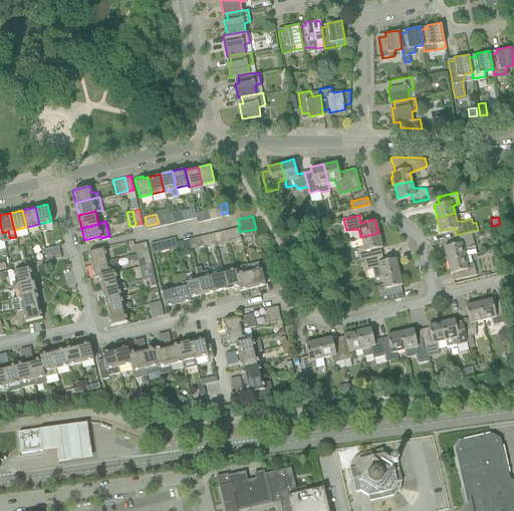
[(238,226),(226,229),(229,241),(241,238),(239,232),(238,226)]
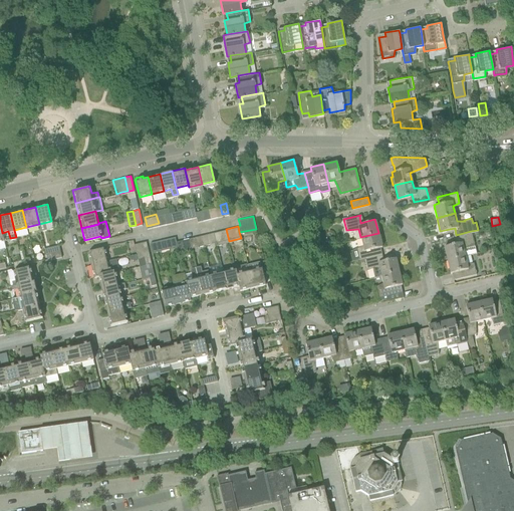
[(226,229),(214,231),(216,241),(217,244),(229,241),(226,229)]
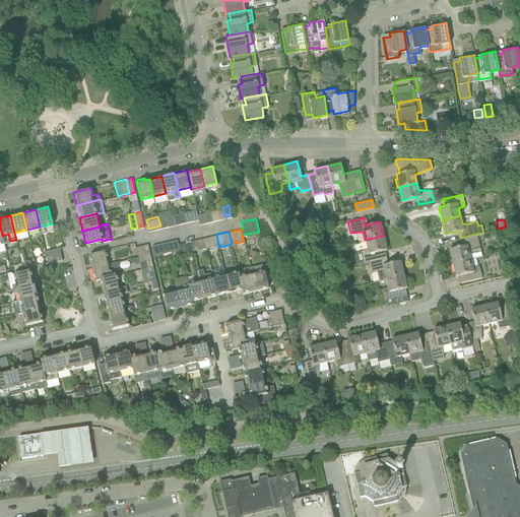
[(215,235),(203,238),(205,247),(217,244),(218,244),(216,234),(215,235)]
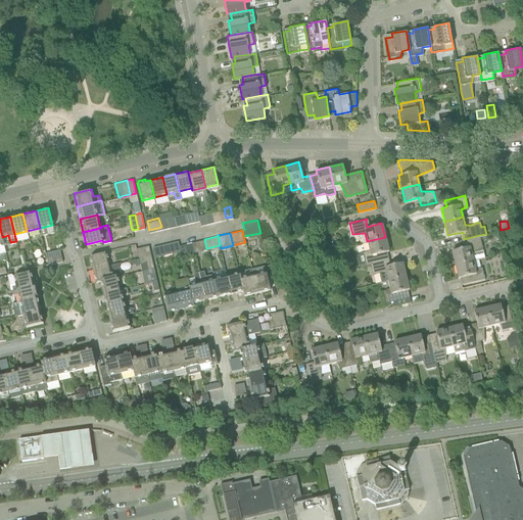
[(484,256),(482,246),(479,235),(464,239),(466,246),(452,250),(455,264),(472,258),(484,256)]
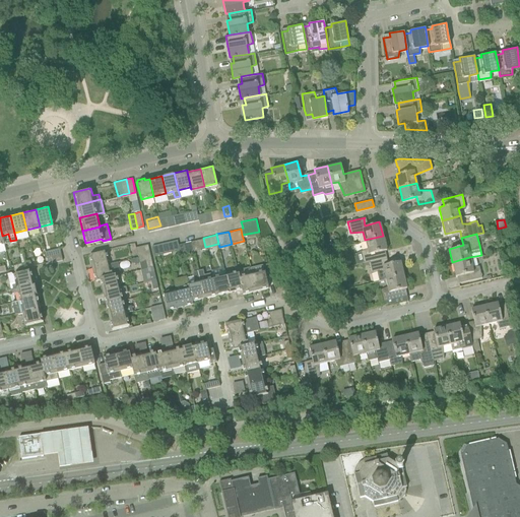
[(363,261),(369,260),(383,256),(382,250),(386,249),(383,236),(365,240),(367,247),(360,250),(363,261)]
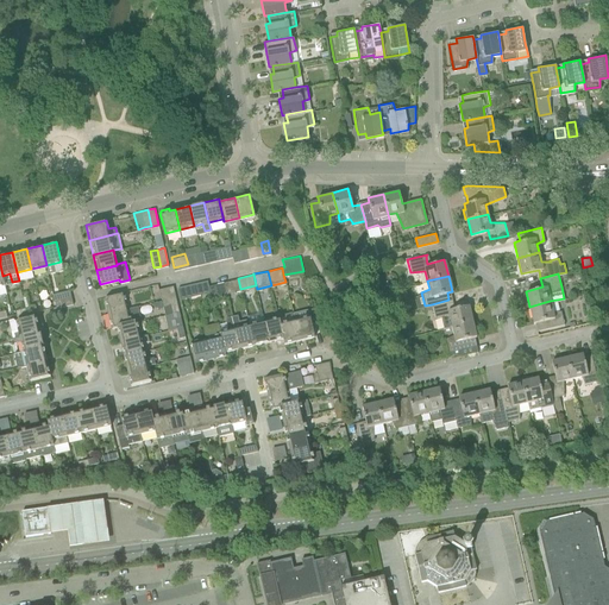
[(208,285),(209,288),(209,290),(211,296),(213,296),(214,296),(226,292),(223,282),(211,284),(208,285)]
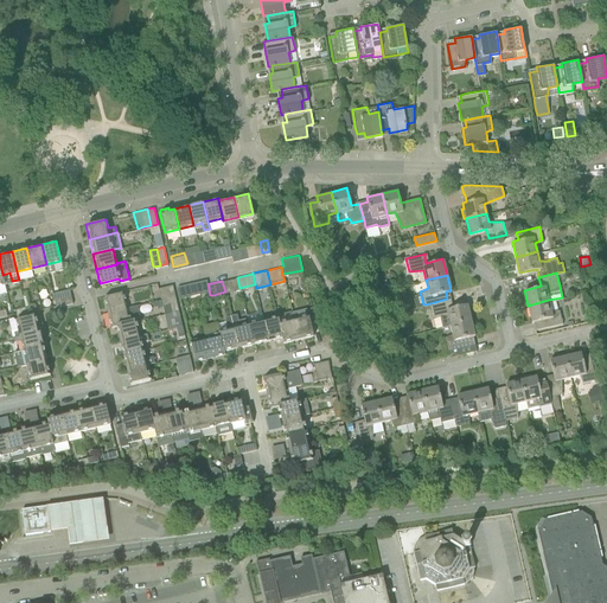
[(172,283),(165,284),(168,302),(170,302),(172,310),(178,309),(176,300),(172,286),(172,283)]
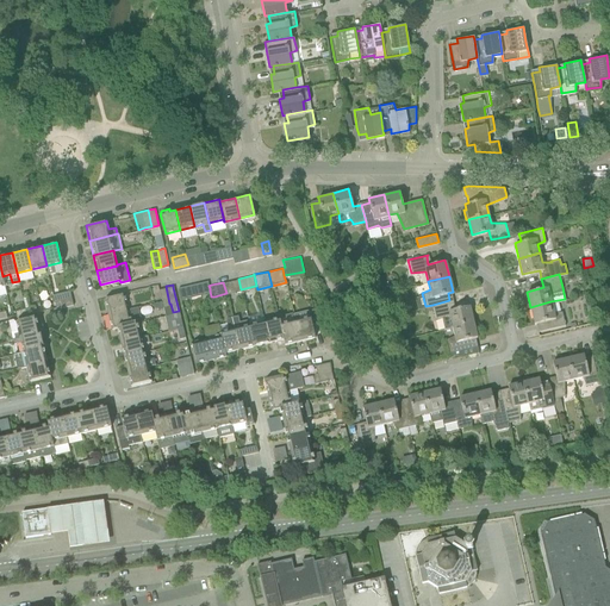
[(160,288),(159,288),(162,305),(169,304),(166,286),(160,288)]
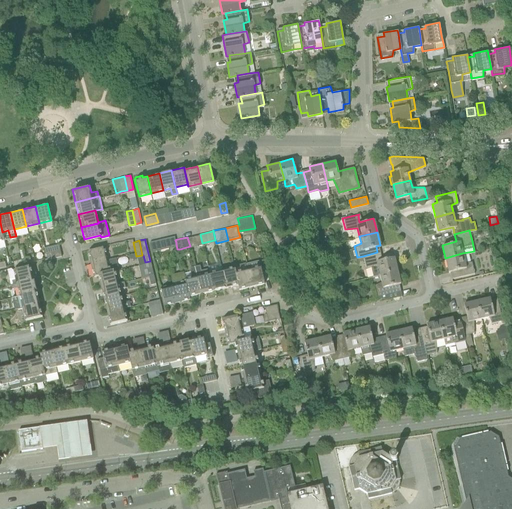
[(44,246),(45,252),(60,249),(58,243),(44,246)]
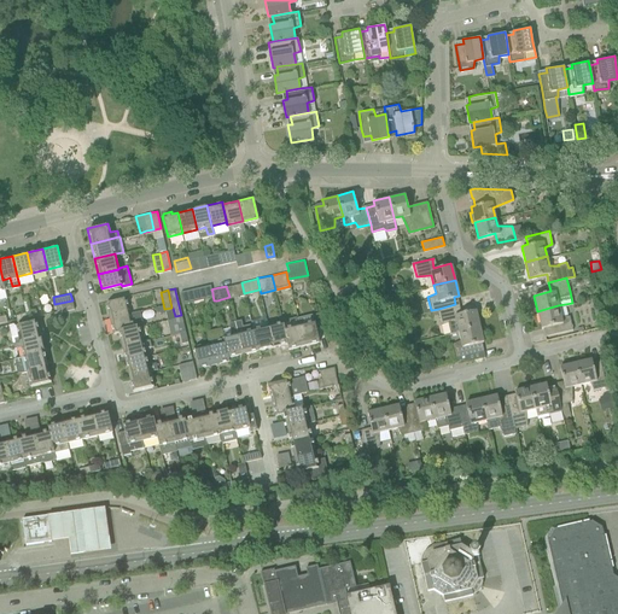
[(124,294),(105,299),(109,317),(129,313),(124,294)]
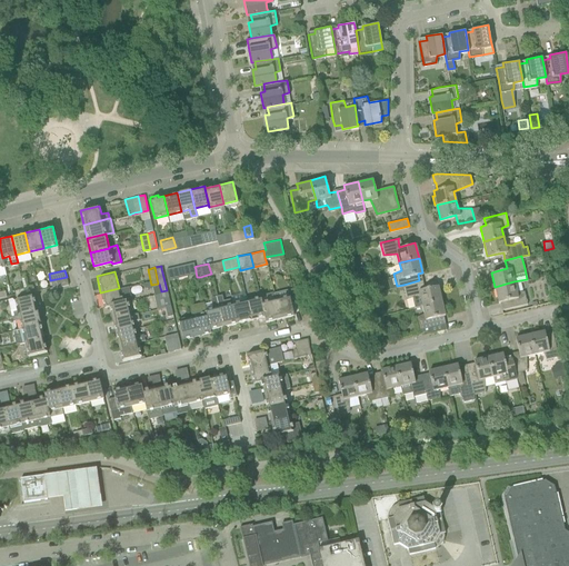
[(67,277),(50,280),(52,287),(68,284),(67,277)]
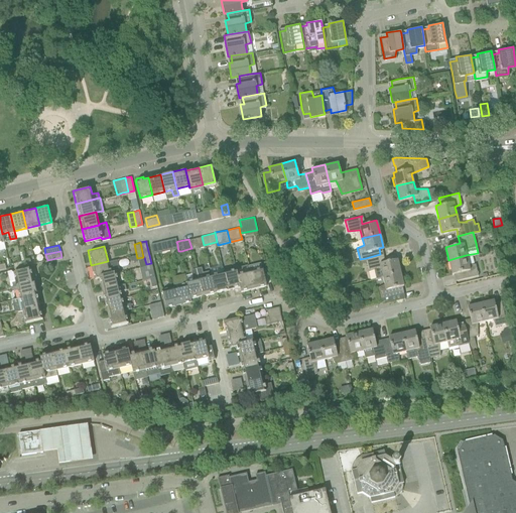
[(376,277),(382,276),(400,272),(396,258),(382,261),(380,254),(366,258),(368,268),(373,268),(376,277)]
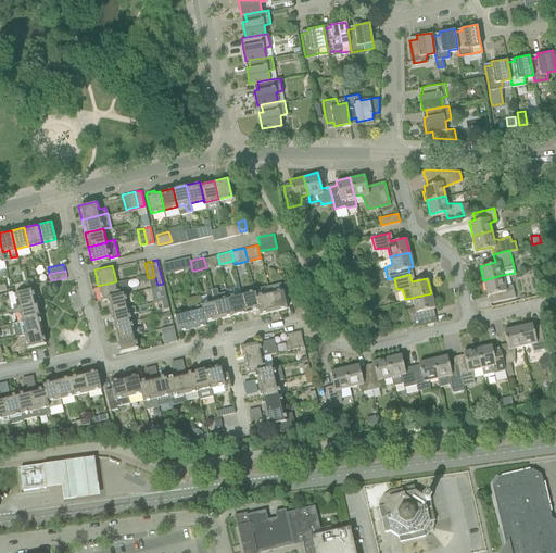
[(502,275),(483,280),(487,294),(491,293),(492,300),(490,300),(490,301),(515,296),(512,284),(504,284),(502,275)]
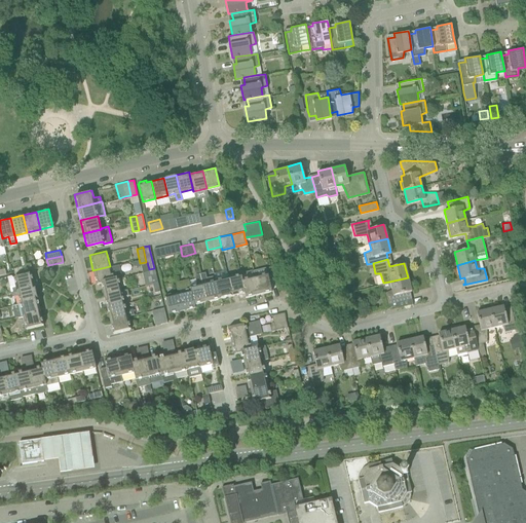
[(110,266),(92,270),(96,283),(100,281),(117,276),(121,275),(119,263),(115,264),(110,266)]
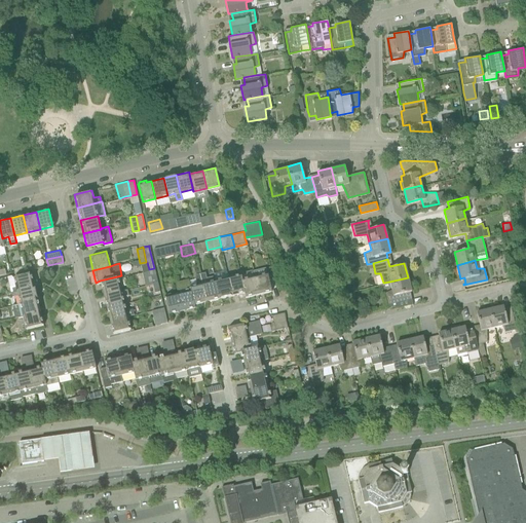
[(266,272),(254,275),(258,293),(271,290),(268,275),(272,274),(270,265),(265,266),(266,272)]
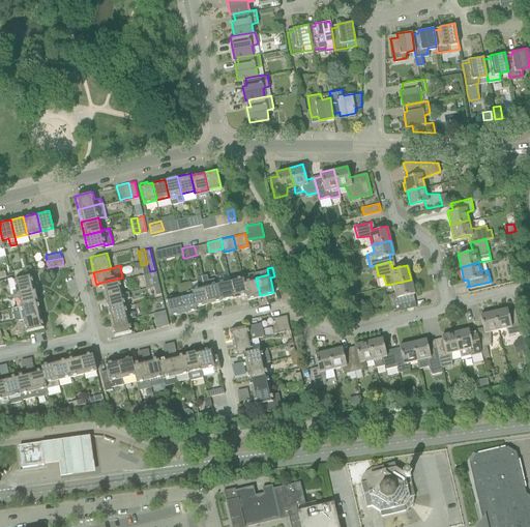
[(207,272),(201,274),(208,302),(221,299),(216,282),(215,276),(208,279),(207,272)]
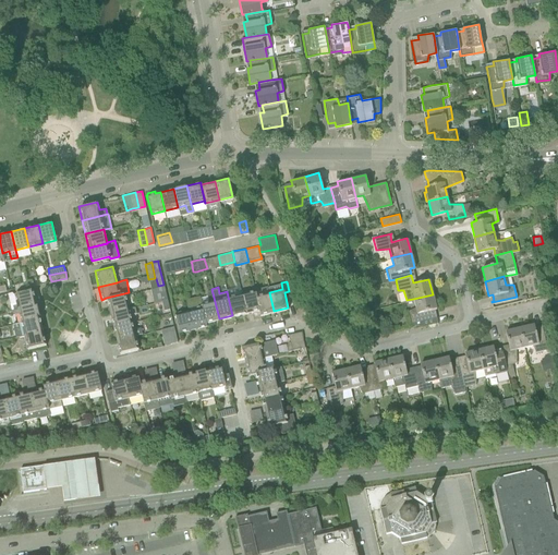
[(16,301),(10,302),(11,309),(17,308),(36,303),(33,289),(22,291),(14,293),(16,301)]
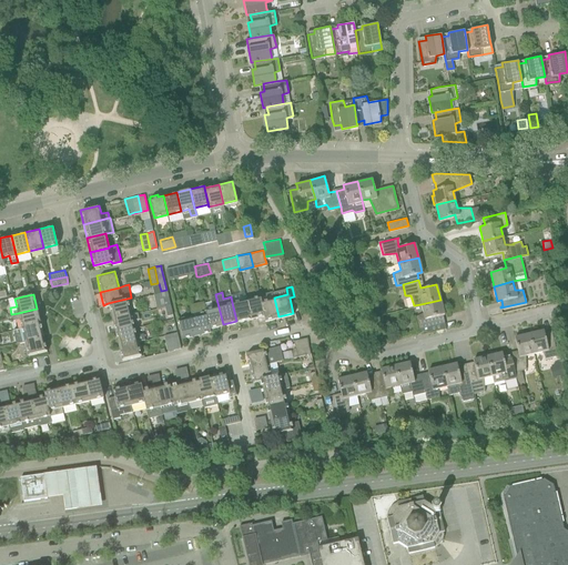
[(213,306),(204,309),(209,328),(223,324),(215,294),(210,295),(213,306)]
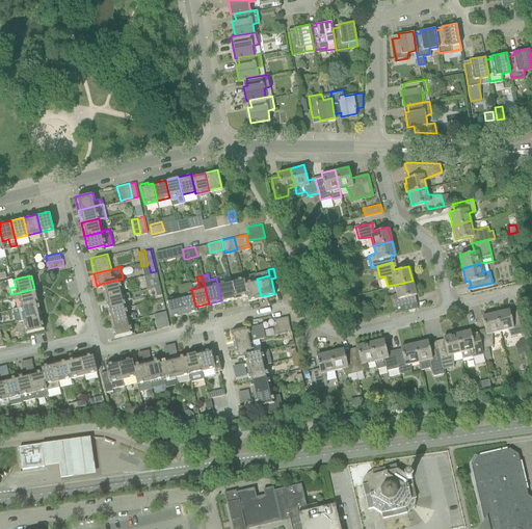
[(231,280),(235,297),(247,294),(244,282),(245,282),(244,276),(231,280)]
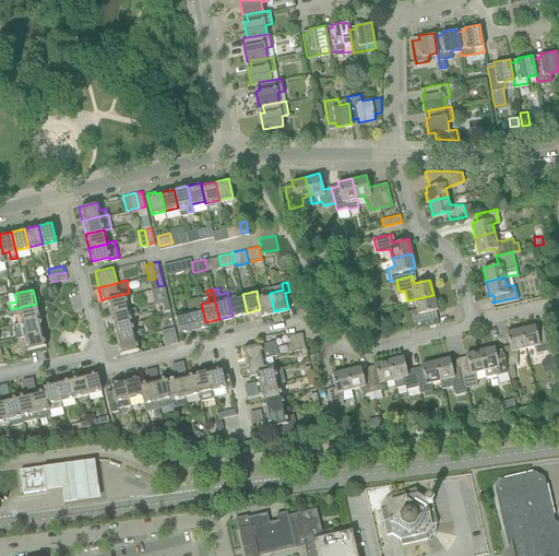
[(258,296),(257,296),(260,309),(261,315),(274,311),(270,293),(258,296)]
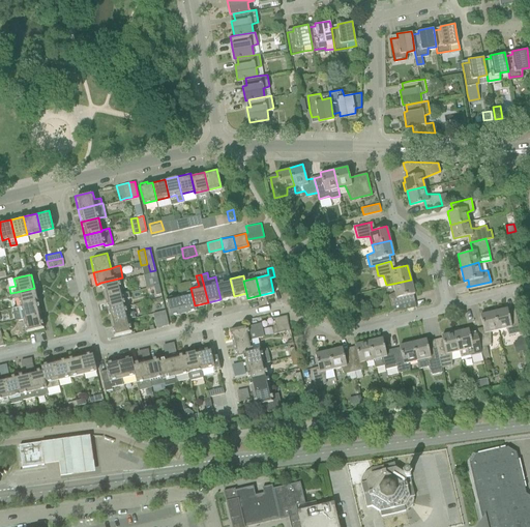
[(100,283),(104,296),(121,292),(118,279),(100,283)]
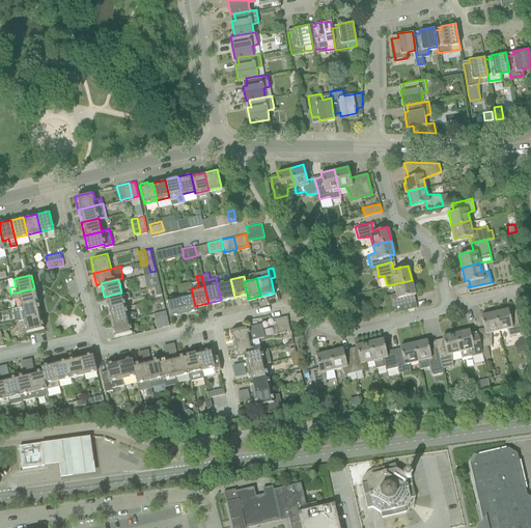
[(230,279),(217,282),(221,300),(234,297),(230,279)]
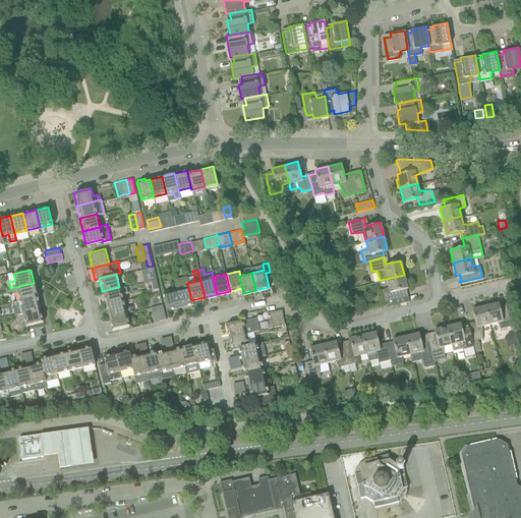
[(404,275),(386,279),(388,286),(382,289),(385,304),(391,303),(392,305),(409,301),(409,300),(406,301),(403,288),(407,287),(404,275)]
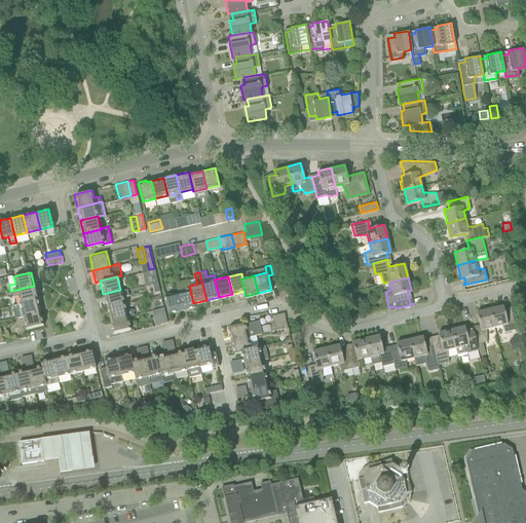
[(175,282),(177,291),(181,308),(194,305),(193,303),(189,286),(187,278),(175,282)]
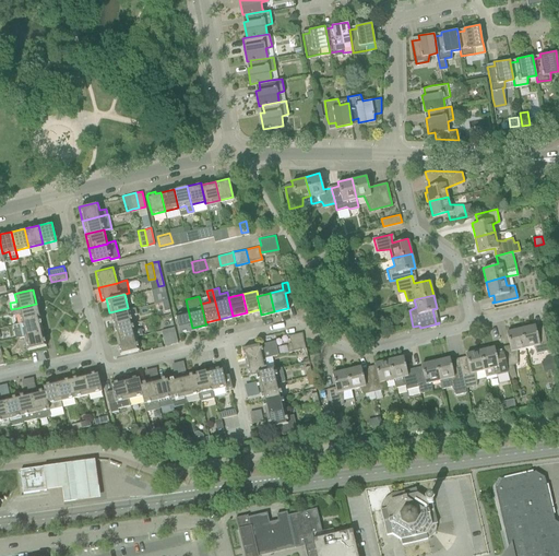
[(19,312),(21,321),(39,317),(36,304),(18,308),(11,309),(12,314),(19,312)]
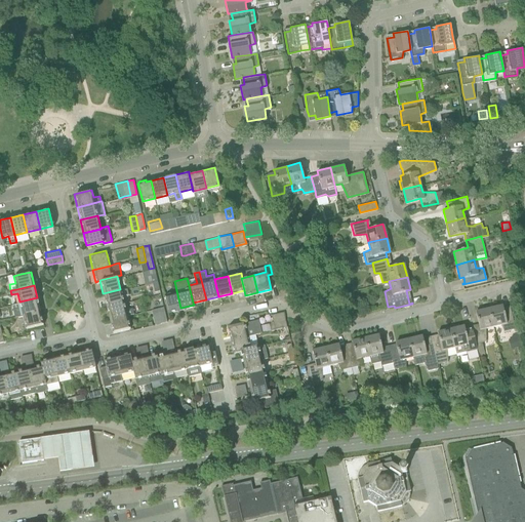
[(120,289),(103,293),(106,306),(123,302),(122,294),(128,293),(127,287),(120,289)]
